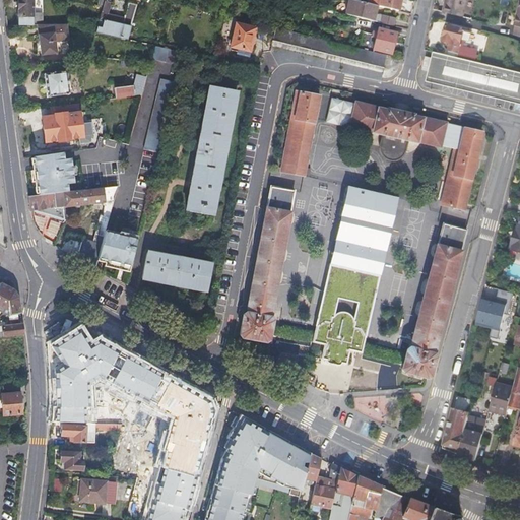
[(17,0),(18,25),(33,25),(33,19),(30,0),(17,0)]
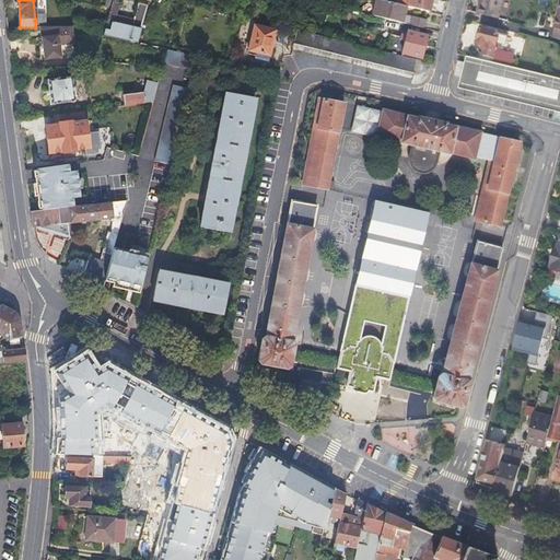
[(113,0),(105,35),(138,43),(149,6),(139,3),(133,20),(117,15),(120,0),(113,0)]
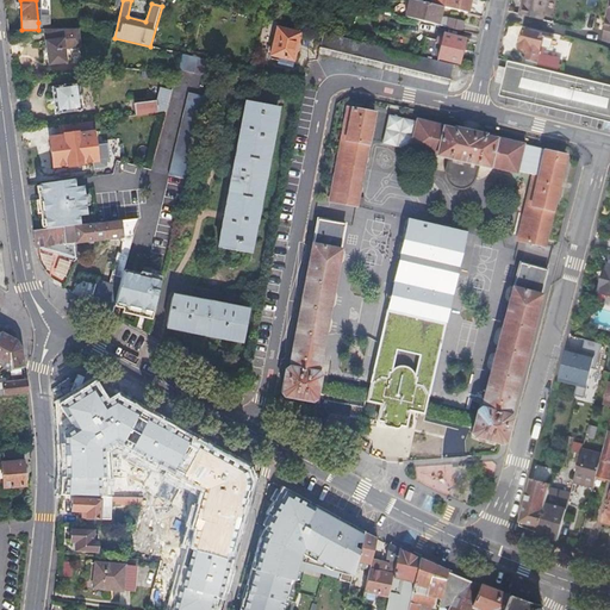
[(416,0),(414,0),(410,19),(439,26),(443,7),(416,0)]
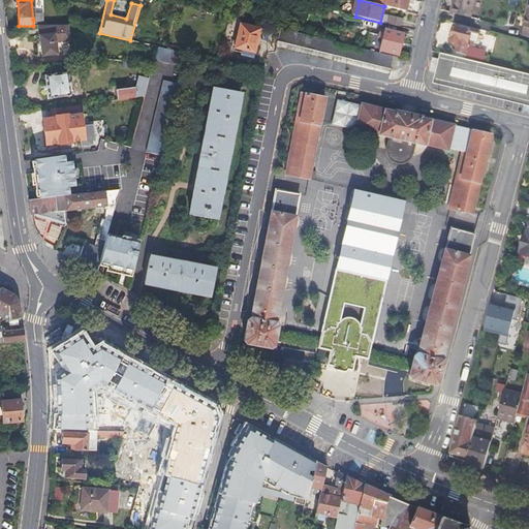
[(407,0),(387,0),(386,6),(405,10),(407,0)]
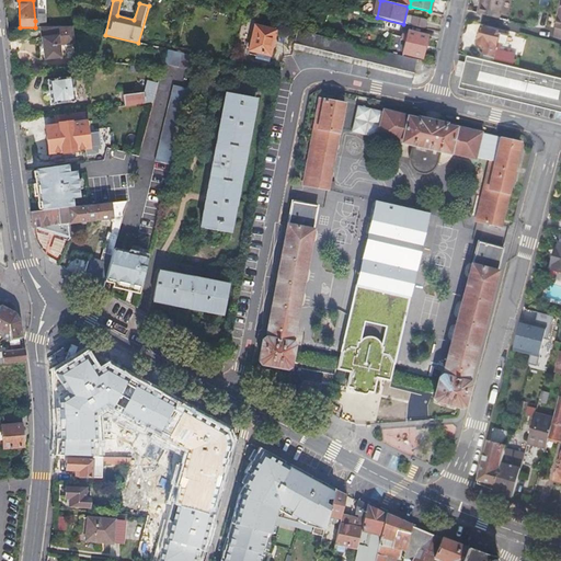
[(480,0),(478,12),(499,18),(502,0),(480,0)]
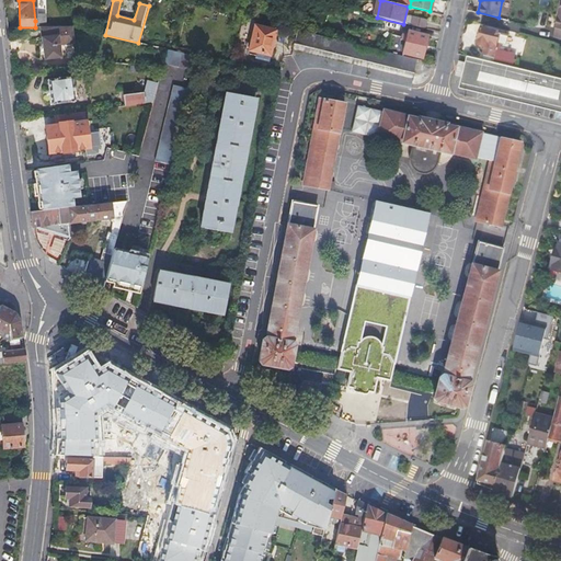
[(413,18),(412,25),(426,30),(428,21),(413,18)]
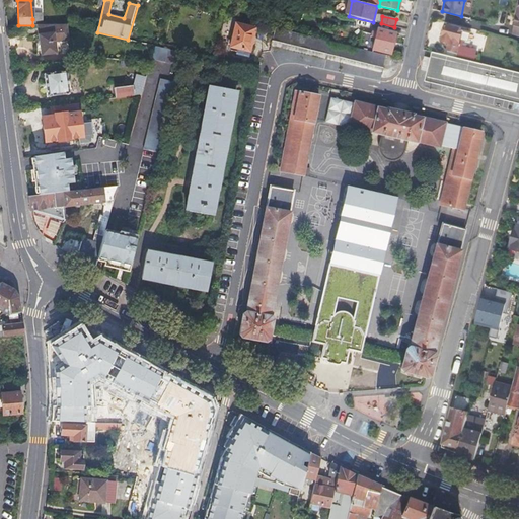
[(238,49),(250,51),(256,24),(236,20),(230,47),(238,49)]
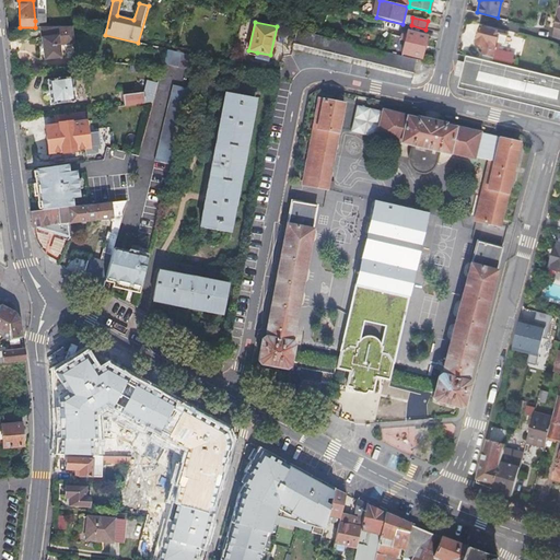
[(44,27),(39,27),(45,60),(60,58),(57,34),(71,34),(71,27),(44,27)]
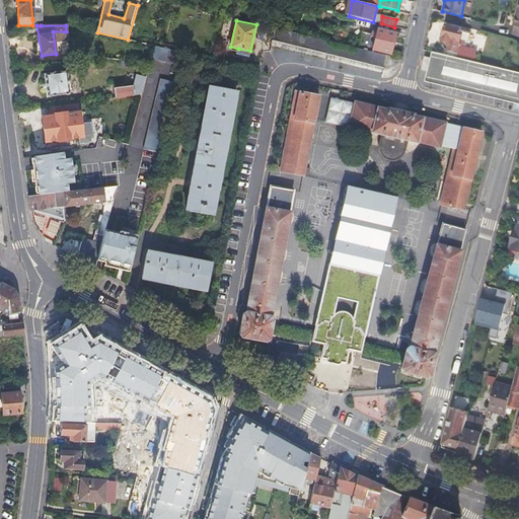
[(449,50),(458,52),(463,30),(446,25),(443,36),(446,38),(445,42),(450,43),(449,50)]
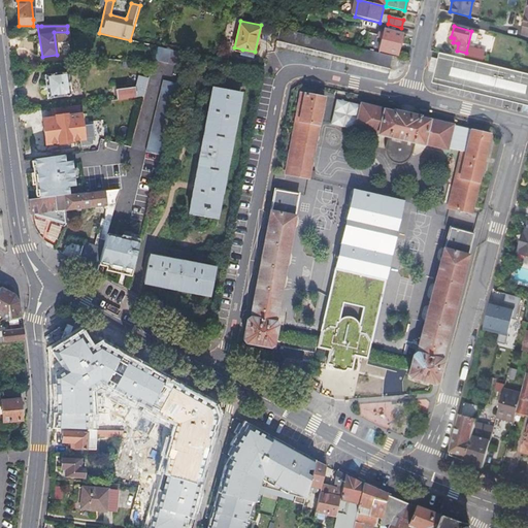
[(277,41),(391,69),(394,57),(380,53),(365,50),(281,29),(277,41)]
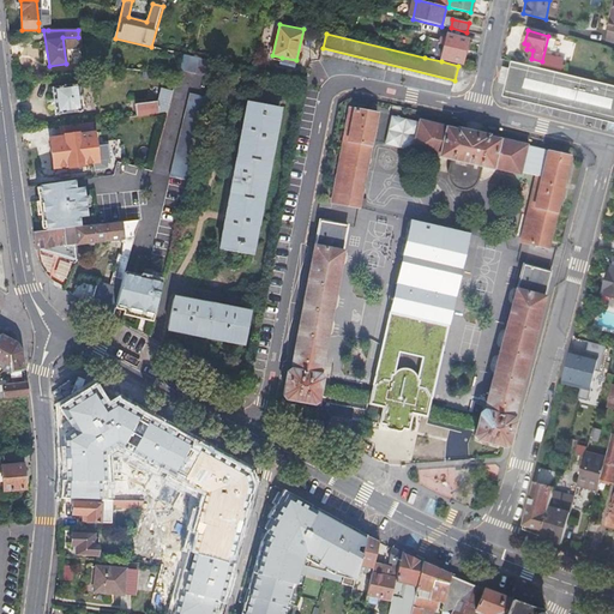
[(429,40),(425,58),(441,61),(441,58),(462,62),(468,38),(446,34),(444,44),(429,40)]
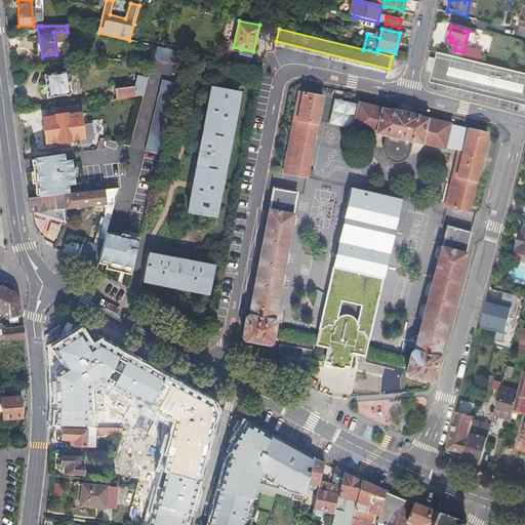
[(469,31),(463,52),(480,56),(482,50),(468,47),(470,42),(474,43),(476,33),(469,31)]
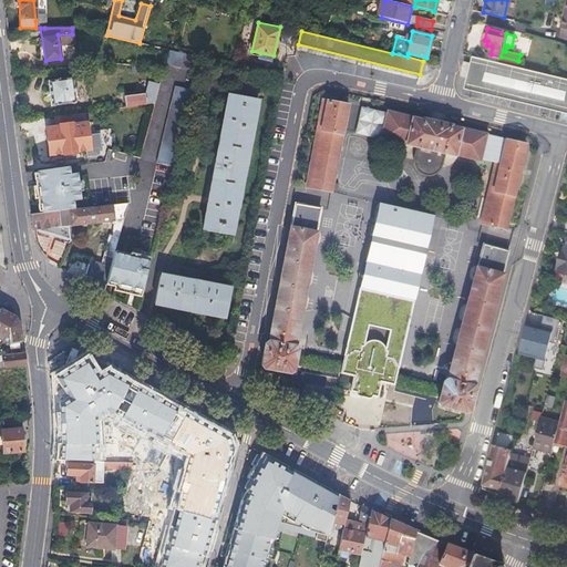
[(175,51),(169,50),(166,64),(194,70),(197,55),(175,51)]
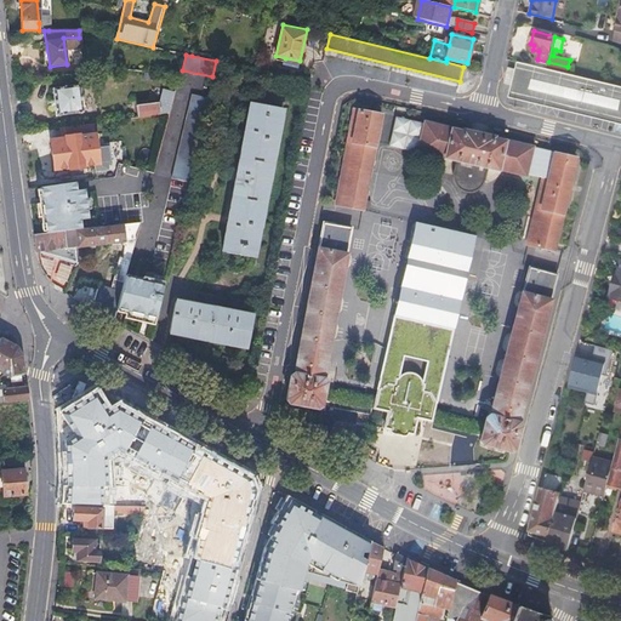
[(535,66),(517,61),(511,91),(620,118),(620,86),(567,73),(546,68),(535,66)]
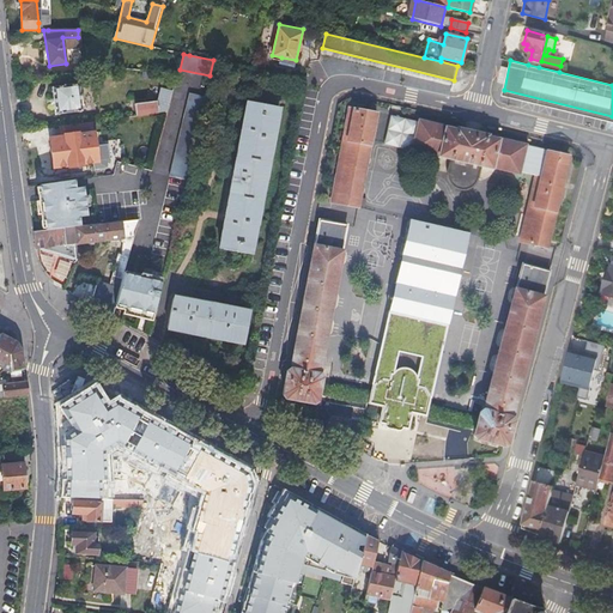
[(541,61),(539,67),(559,72),(560,66),(541,61)]
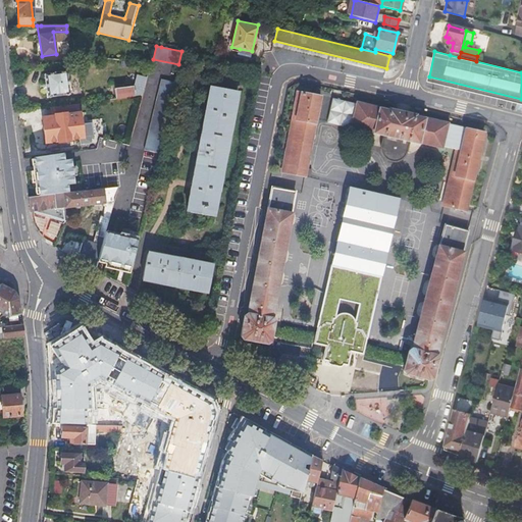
[(425,68),(430,70),(433,57),(428,56),(426,62),(425,68)]
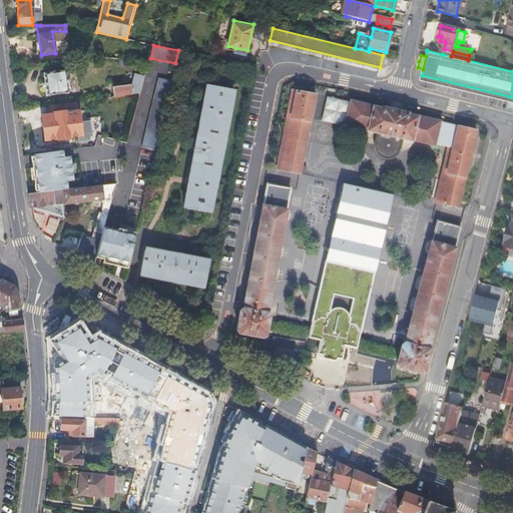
[(44,74),(46,96),(67,94),(65,71),(44,74)]
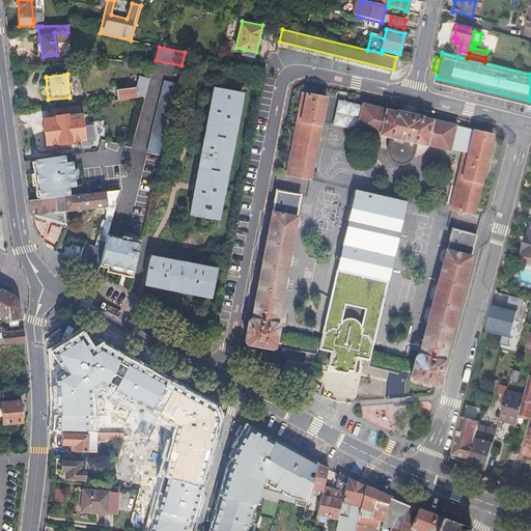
[(161,156),(177,83),(164,80),(147,151),(161,156)]
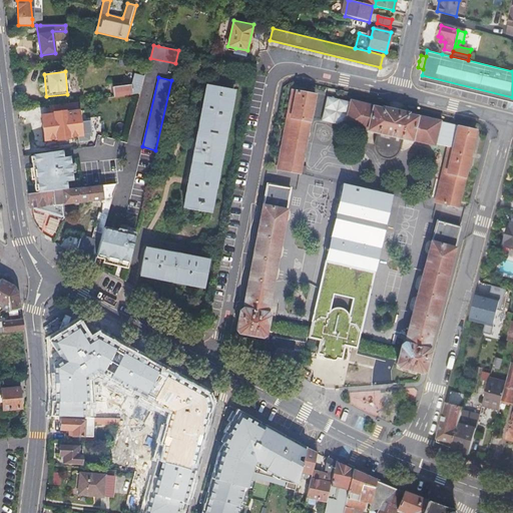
[(125,88),(126,95),(140,93),(142,85),(125,88)]
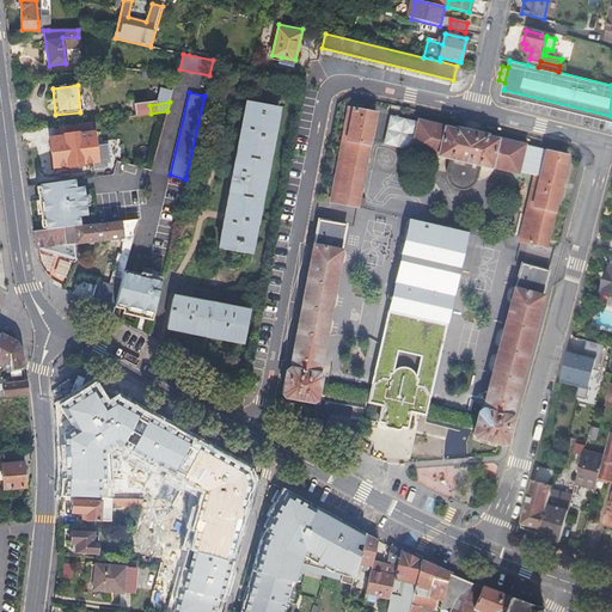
[(251,254),(279,109),(248,102),(220,248),(251,254)]
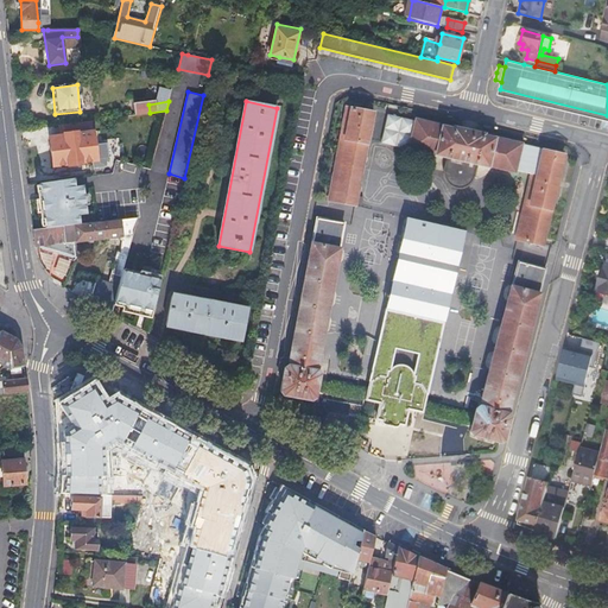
[(354,206),(372,112),(347,107),(329,200),(354,206)]
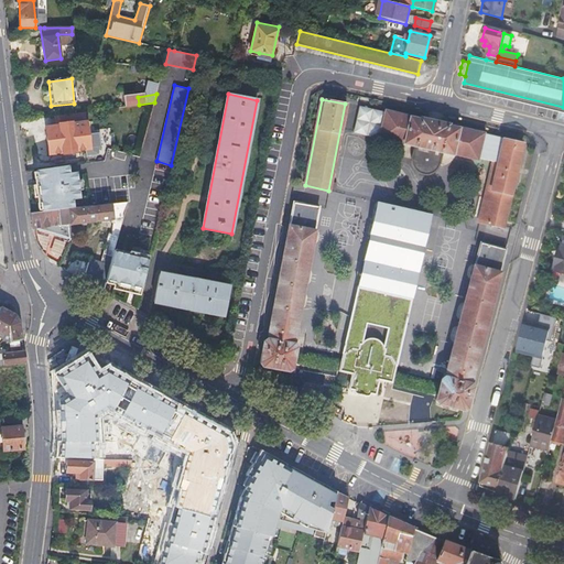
[(495,161),(480,223),(505,228),(523,144),(448,127),(448,126),(442,123),(430,120),(421,118),(421,120),(387,111),(381,134),(404,140),(404,142),(415,144),(413,154),(413,156),(413,160),(414,164),(415,167),(419,171),(422,173),(426,173),(430,173),(432,171),(435,169),(437,165),(440,161),(443,151),(453,153),(454,152),(478,158),(478,156),(495,161)]
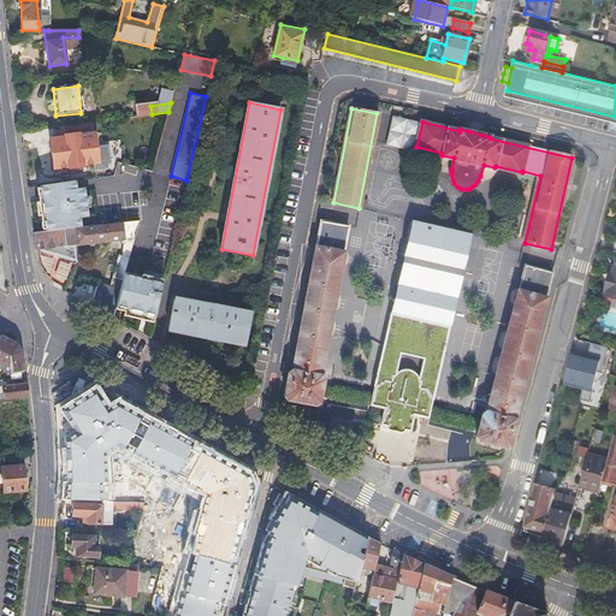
[(92,123),(59,126),(61,138),(49,141),(53,170),(96,164),(92,123)]
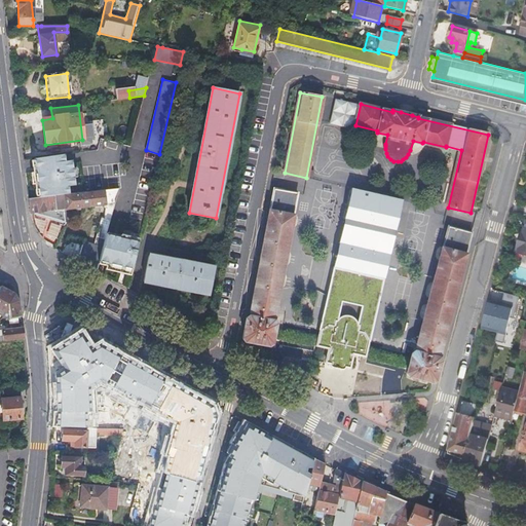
[(38,185),(39,197),(63,195),(69,194),(68,186),(75,185),(72,163),(66,164),(64,155),(35,160),(36,172),(34,172),(36,185),(38,185)]
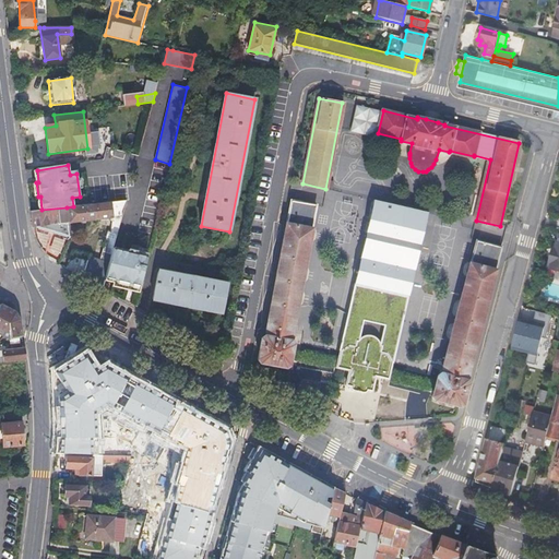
[(73,206),(67,207),(69,223),(111,218),(110,233),(107,233),(99,261),(74,253),(67,270),(103,288),(105,278),(113,249),(127,200),(73,206)]
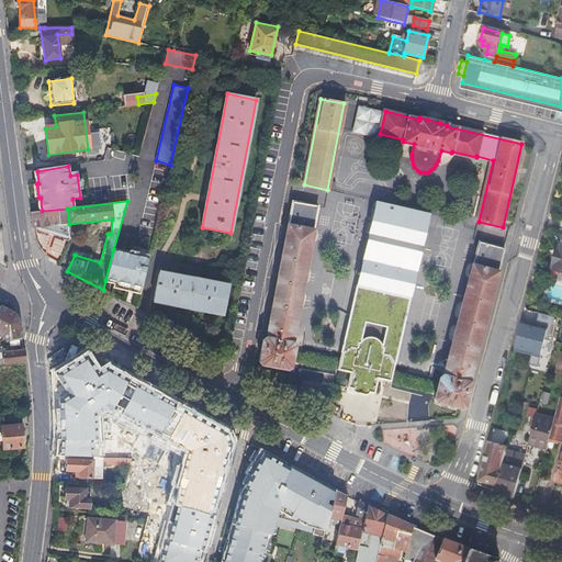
[(317,206),(293,202),(267,338),(265,339),(263,339),(260,361),(260,363),(262,364),(288,370),(290,369),(291,368),(295,347),(294,345),(293,344),(292,344),(317,206)]
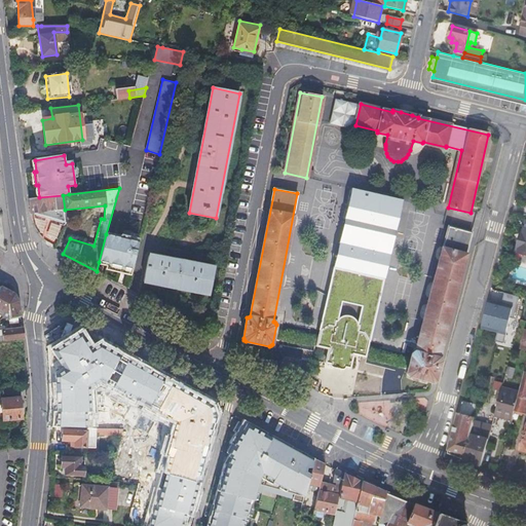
[(65,210),(63,195),(39,197),(29,199),(30,214),(66,223),(65,210)]
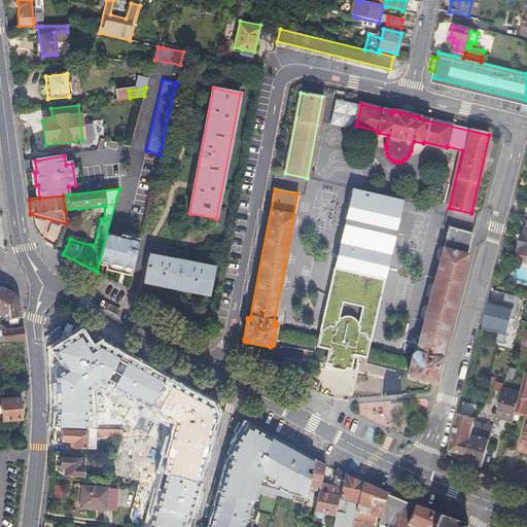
[(55,241),(58,226),(49,225),(46,240),(55,241)]
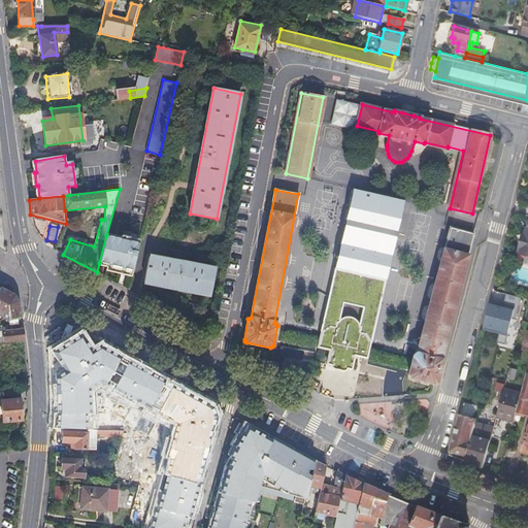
[(409,376),(411,378),(433,384),(434,384),(437,383),(442,362),(440,360),(460,288),(473,234),(451,228),(418,354),(416,354),(414,356),(409,374),(409,376)]
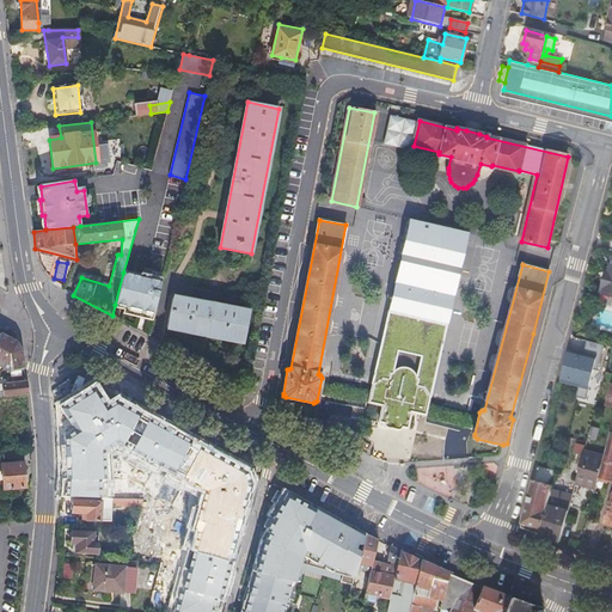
[(140,313),(139,317),(153,320),(163,277),(142,273),(141,276),(123,273),(115,305),(123,307),(123,308),(140,313)]
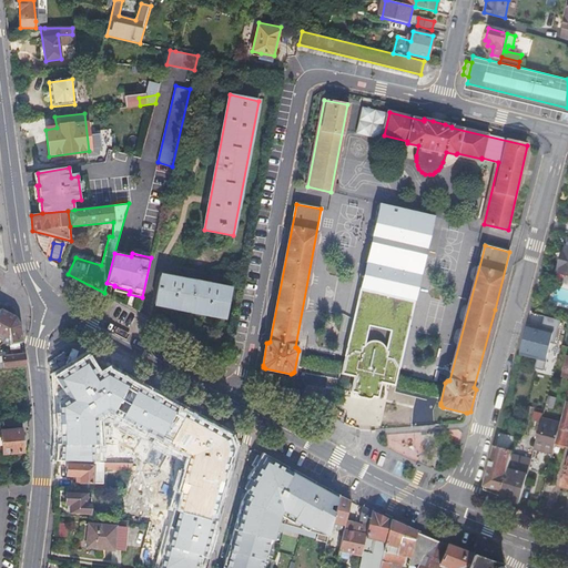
[(161,276),(155,304),(226,317),(232,288),(161,276)]
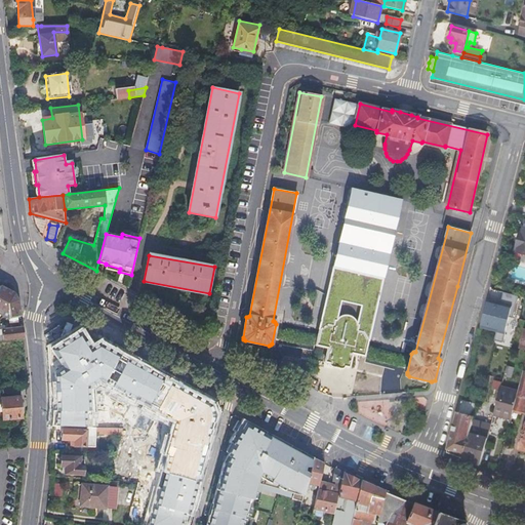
[(14,293),(0,285),(0,313),(9,318),(21,317),(18,298),(14,293)]
